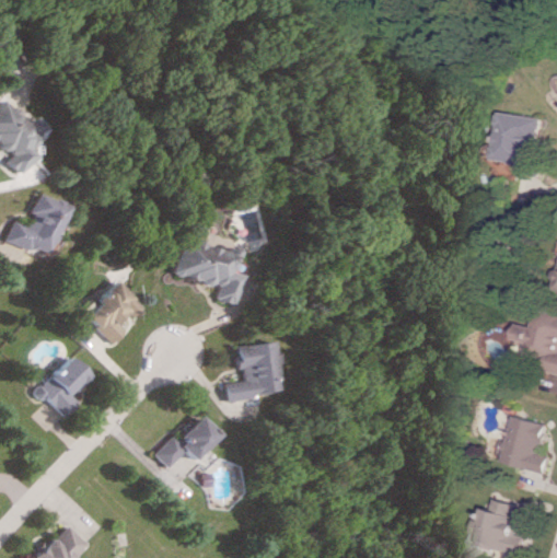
[(0,152),(2,155),(0,158),(0,161),(13,175),(32,158),(24,150),(43,132),(27,117),(20,125),(0,103),(0,152)]
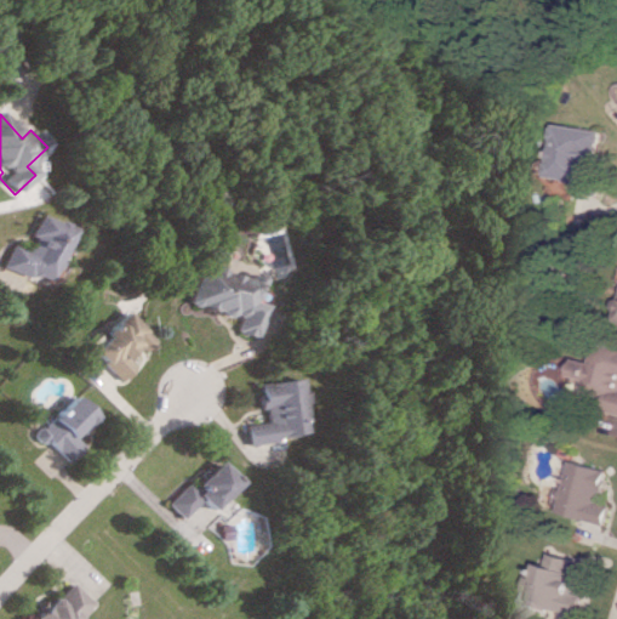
[(609,130),(563,129),(563,164),(549,164),(549,182),(589,182),(589,192),(598,192),(599,155),(609,157),(609,130)]
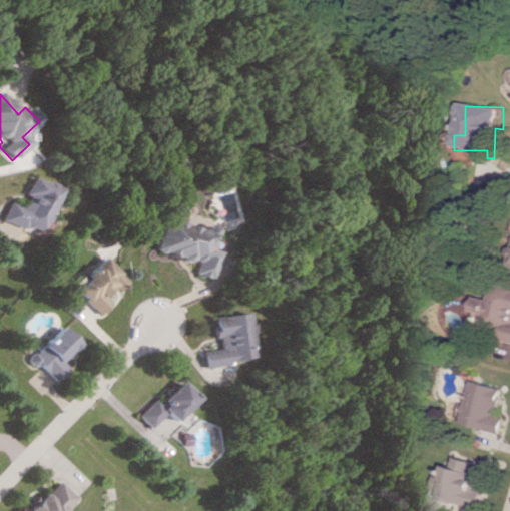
[(5,223),(44,235),(59,188),(30,179),(22,206),(11,203),(5,223)]
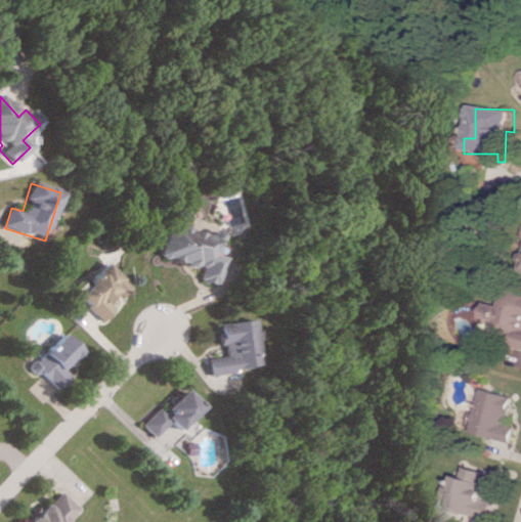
[(215,286),(222,258),(213,256),(219,233),(209,231),(208,235),(168,224),(159,257),(201,269),(197,280),(215,286)]
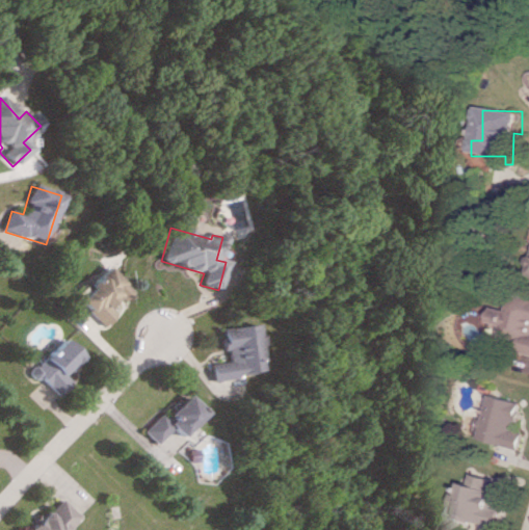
[(107,327),(118,316),(110,308),(121,297),(126,302),(135,292),(110,268),(79,301),(107,327)]
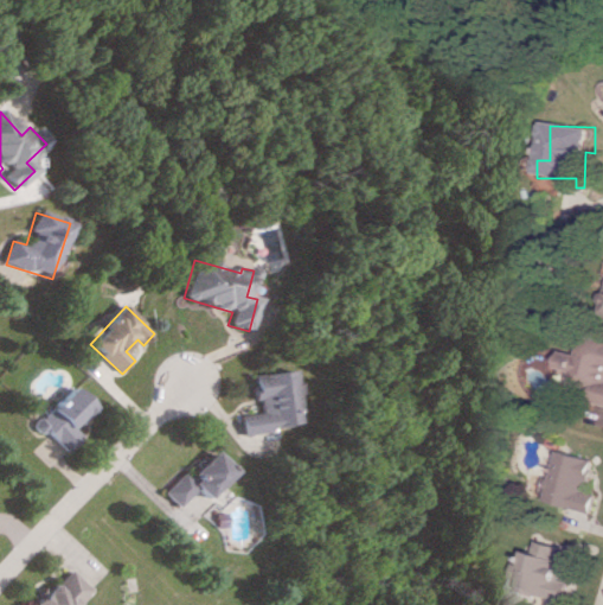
[(602,341),(591,337),(587,356),(571,352),(566,370),(575,373),(571,386),(597,393),(595,402),(602,405),(602,341)]
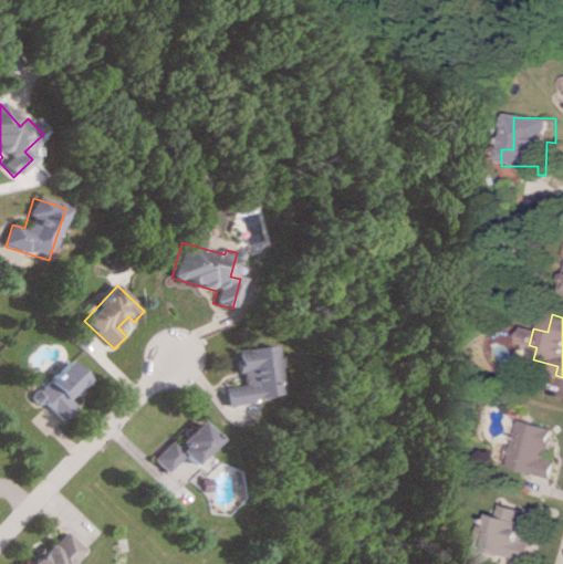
[(236,351),(240,386),(225,388),(227,406),(280,399),(273,346),(236,351)]
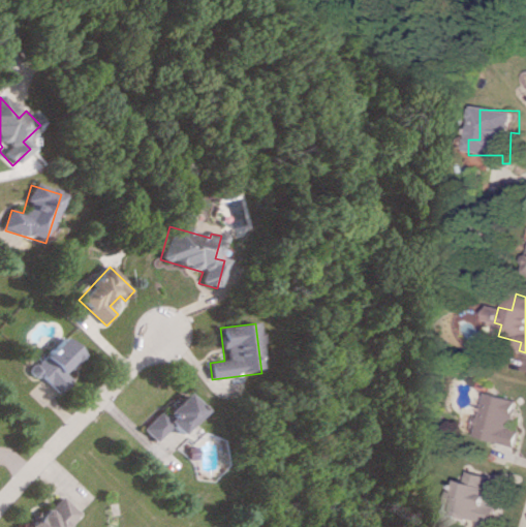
[(62,397),(76,381),(70,375),(87,357),(67,337),(35,370),(62,397)]
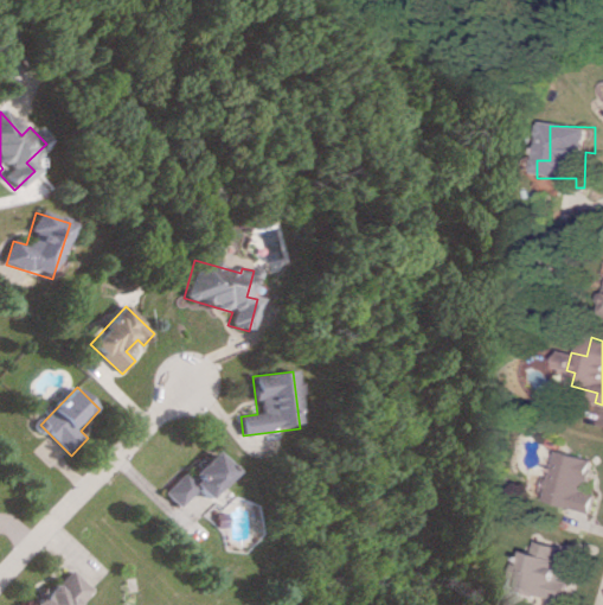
[(210,501),(237,472),(213,450),(170,496),(183,509),(200,490),(210,501)]
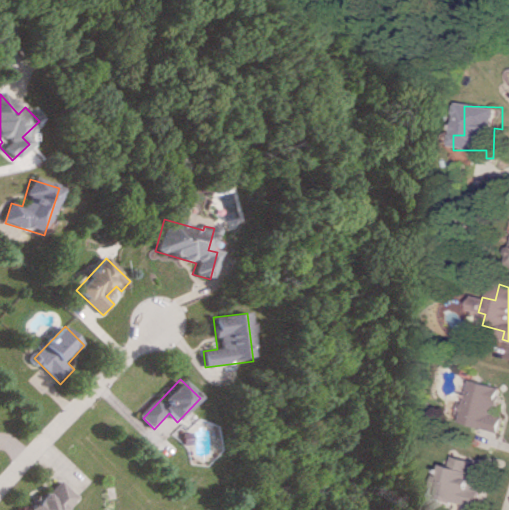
[(504,389),(475,381),(463,423),(500,434),(505,418),(497,416),(504,389)]
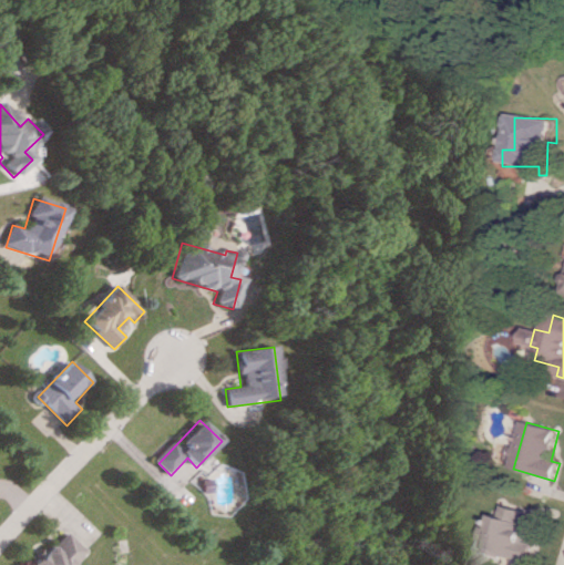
[(479,552),(531,562),(534,544),(525,543),(531,513),(505,507),(503,516),(495,515),(492,528),(484,527),(479,552)]
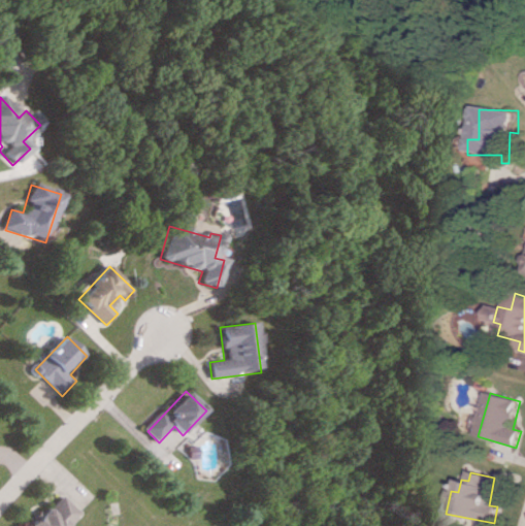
[(73,525),(85,515),(65,495),(36,525),(73,525)]
